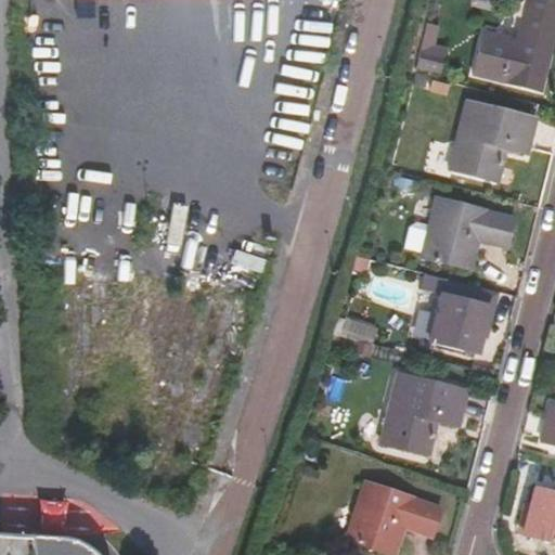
[(538,90),(549,47),(546,47),(550,33),(554,34),(554,33),(554,0),(526,0),(524,10),(520,25),(516,39),(483,31),(474,75),(538,90)]
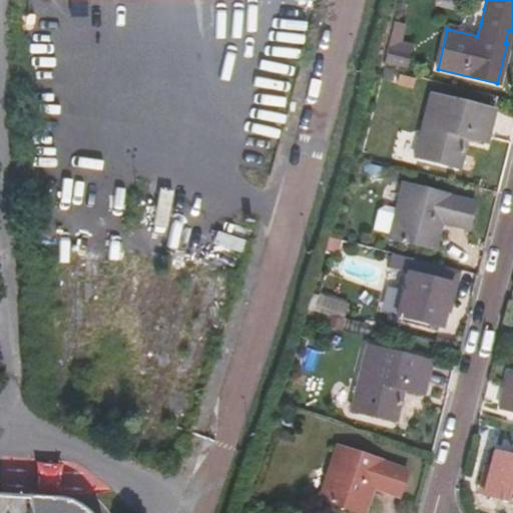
[(507,43),(497,83),(501,84),(512,37),(512,31),(508,30),(505,43),(507,43)]
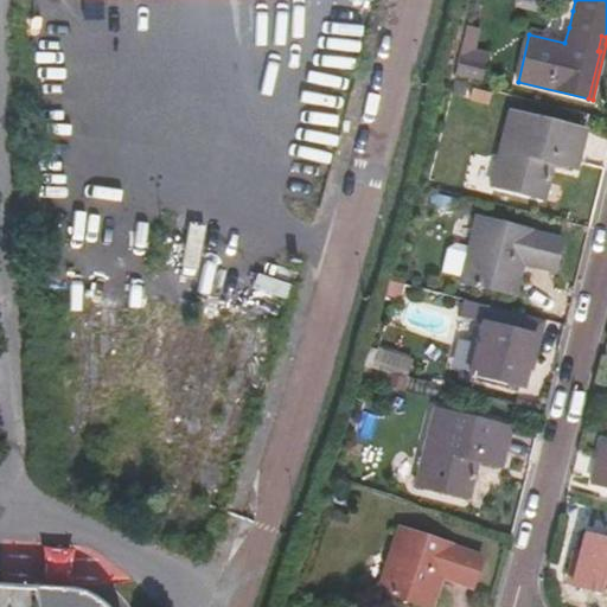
[(588,129),(509,109),(489,187),(545,203),(555,166),(579,171),(588,129)]
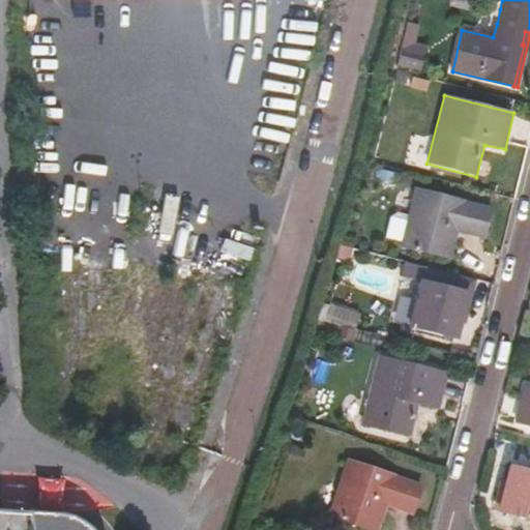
[(404,242),(403,245),(449,257),(455,232),(483,239),(491,209),(416,190),(410,216),(396,213),(390,217),(386,238),(404,242)]
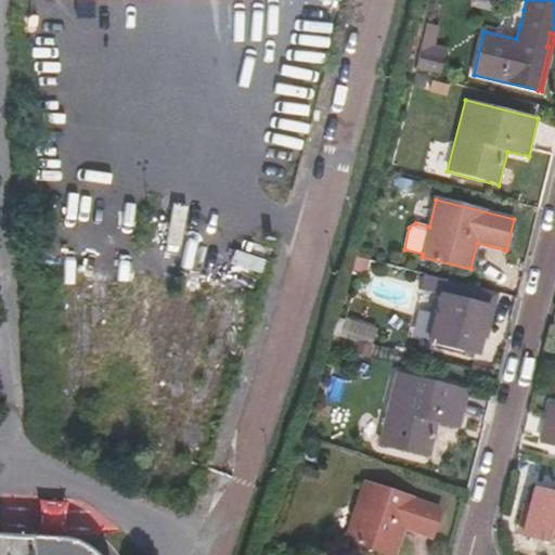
[(443,280),(440,295),(489,307),(494,308),(499,293),(443,280)]
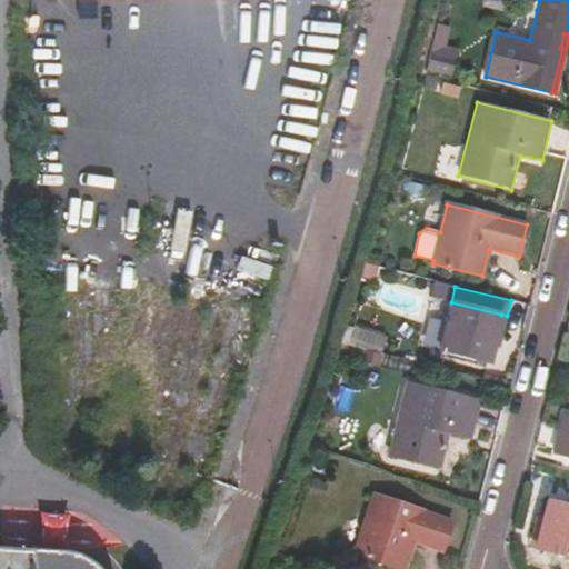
[(501,315),(451,302),(439,351),(489,363),(492,349),(501,315)]
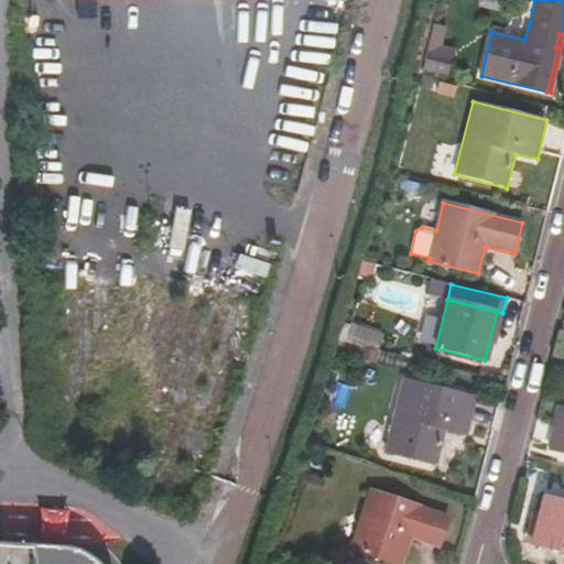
[(495,347),(502,313),(497,312),(488,346),(495,347)]
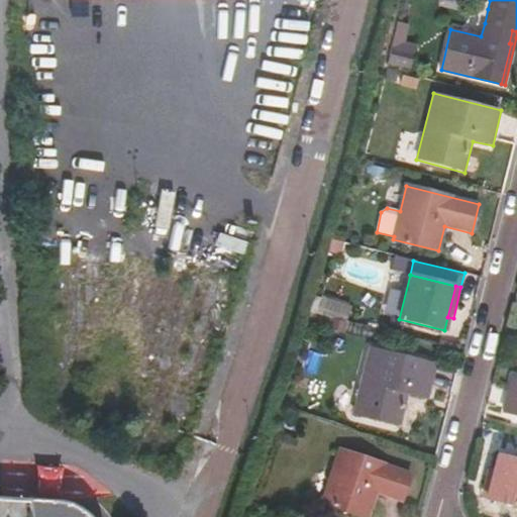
[(436,365),(370,347),(352,415),(400,426),(408,396),(428,400),(436,365)]
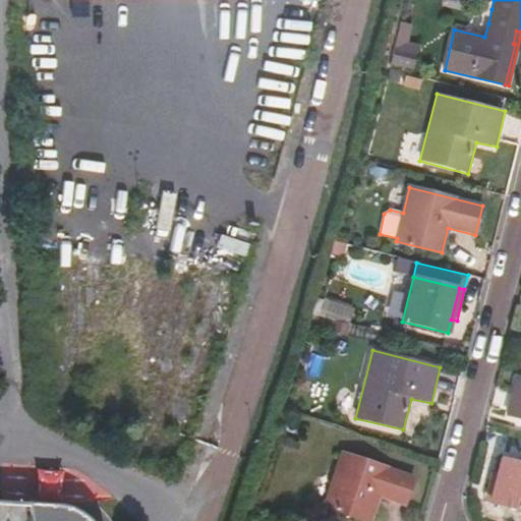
[(520,383),(515,382),(506,415),(520,419),(520,383)]
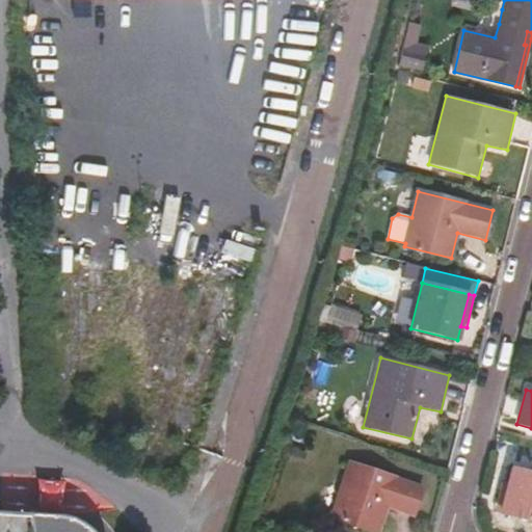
[(423,487),(350,463),(331,517),(373,531),(377,531),(386,509),(413,517),(423,487)]
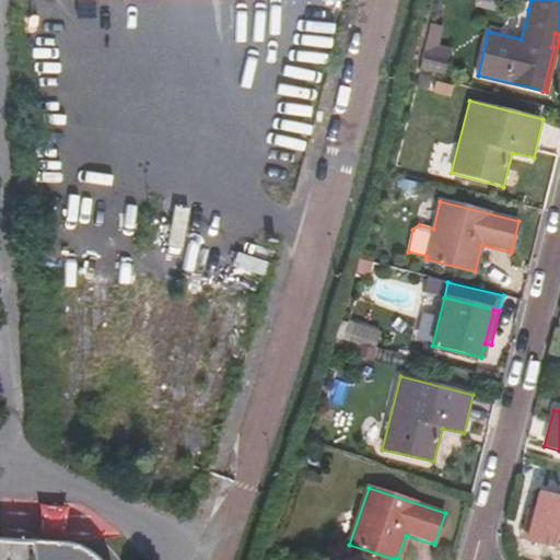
[(559,500),(538,494),(534,511),(527,540),(559,549),(559,500)]
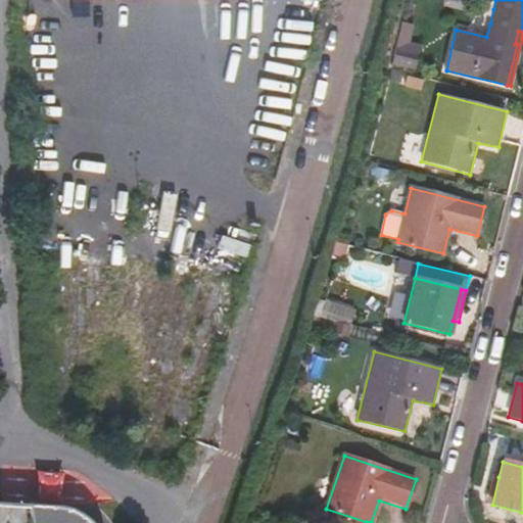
[(38,469),(37,502),(62,503),(63,470),(38,469)]
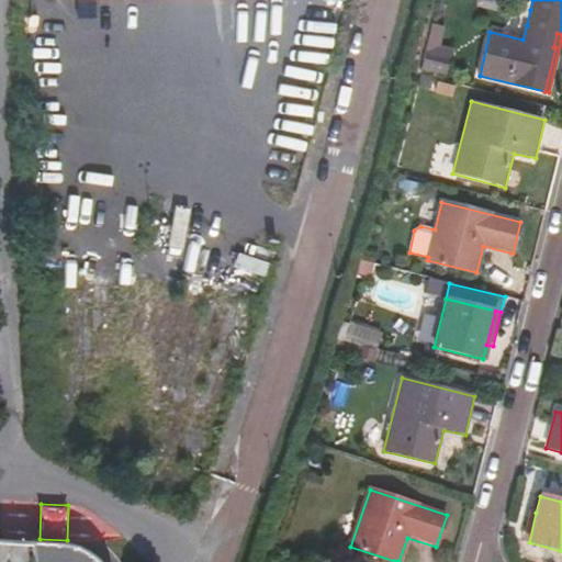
[(529,542),(536,513),(528,510),(520,540),(529,542)]
